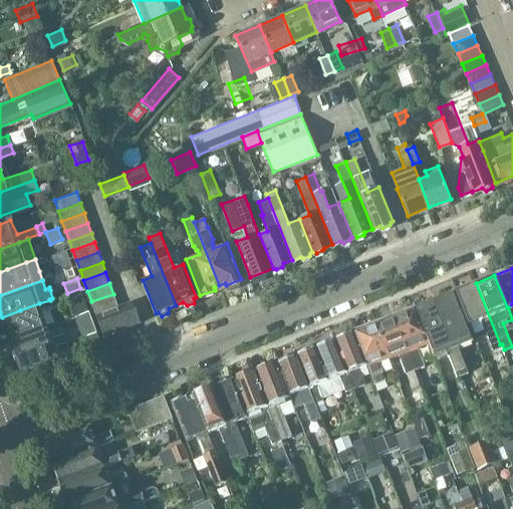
[(488,334),(492,343),(493,347),(500,344),(476,283),(457,290),(470,322),(480,318),(487,335),(488,334)]
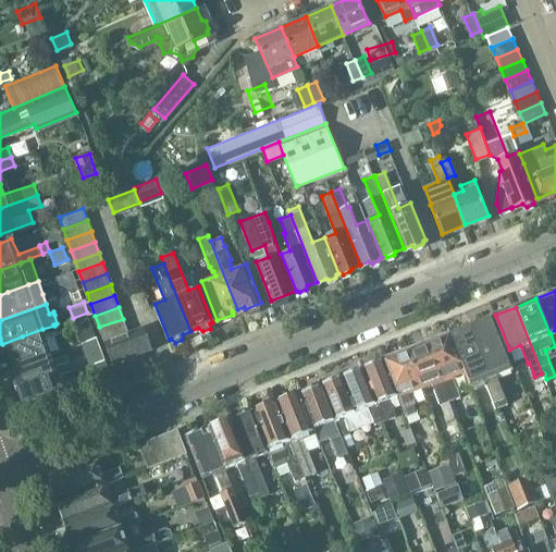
[(73,318),(81,341),(96,335),(87,313),(73,318)]
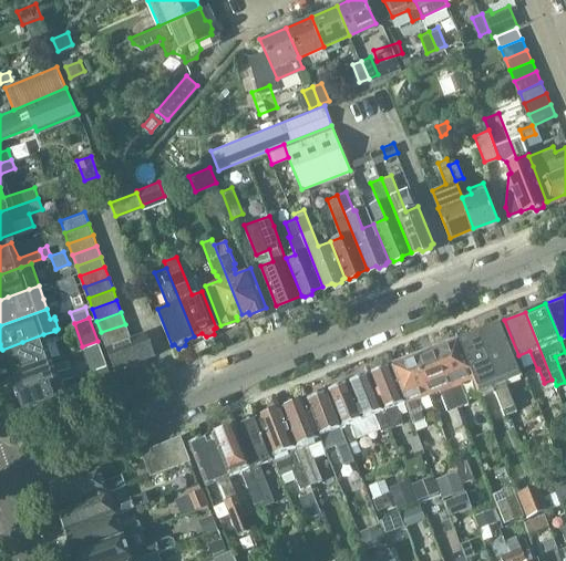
[(510,411),(508,411),(514,423),(522,419),(516,407),(515,408),(513,404),(514,403),(504,380),(522,373),(501,322),(477,331),(510,411)]
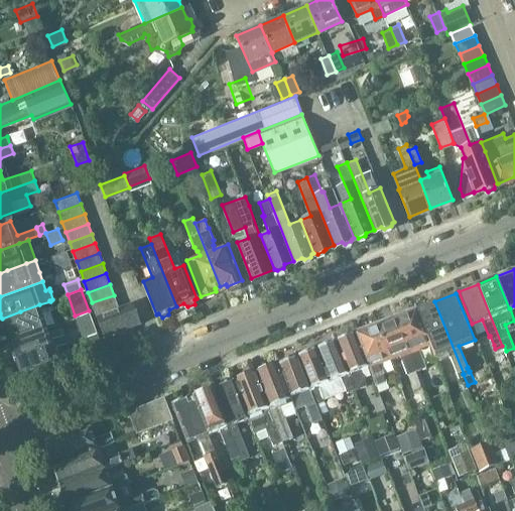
[(92,302),(96,314),(118,306),(114,295),(92,302)]
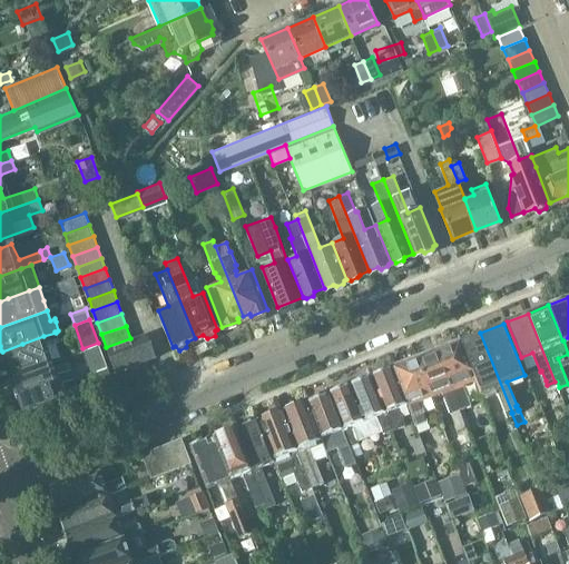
[(115,369),(155,354),(146,332),(130,338),(106,347),(115,369)]
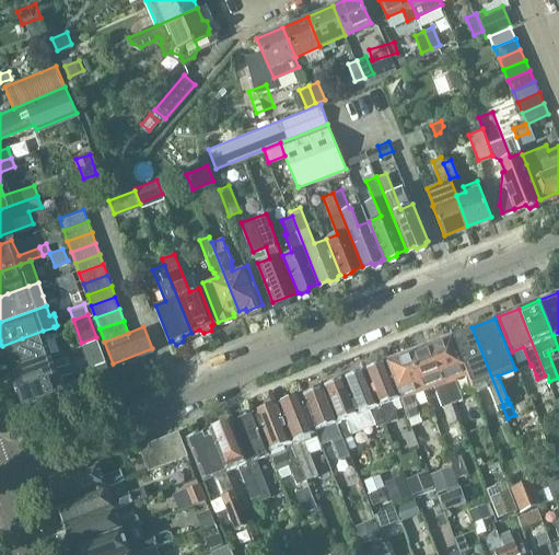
[(57,334),(55,327),(43,331),(22,338),(2,346),(9,367),(10,367),(10,369),(50,354),(45,338),(57,334)]
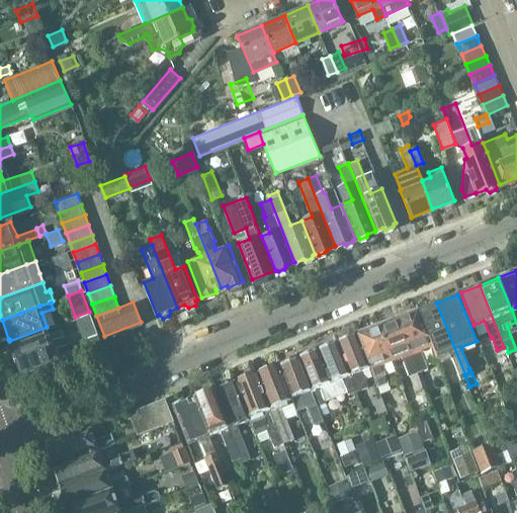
[(417,311),(430,344),(431,344),(436,357),(449,351),(460,377),(464,375),(465,375),(436,303),(417,311)]
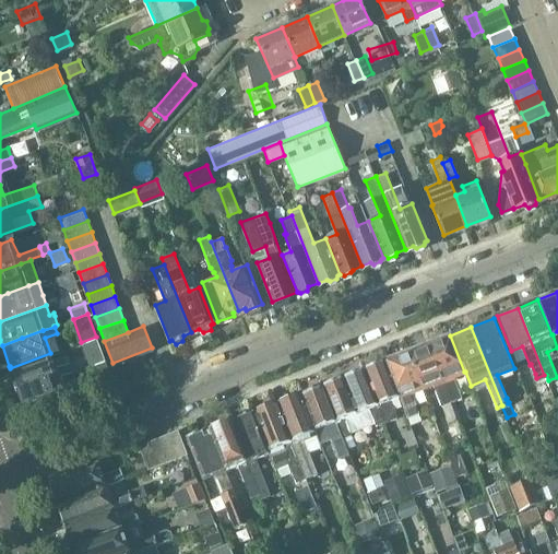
[(429,343),(450,400),(461,396),(453,376),(464,372),(450,336),(448,336),(444,334),(438,337),(437,340),(429,343)]
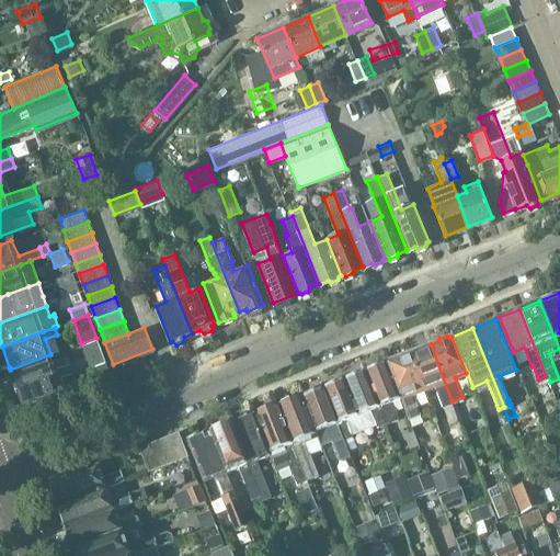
[(90,366),(94,364),(105,361),(96,338),(81,343),(90,366)]
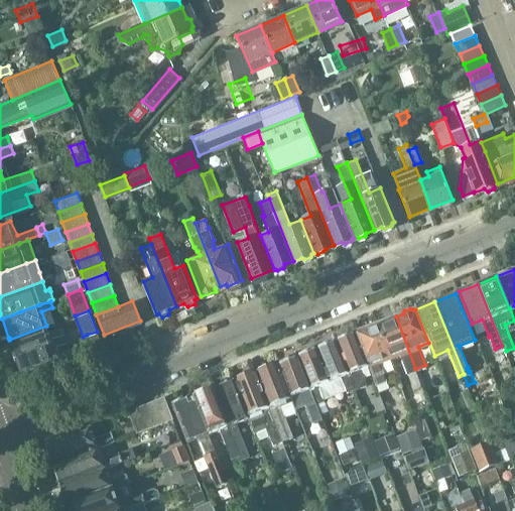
[(415,369),(396,316),(389,320),(386,318),(380,321),(379,324),(376,325),(389,359),(400,354),(407,372),(415,369)]
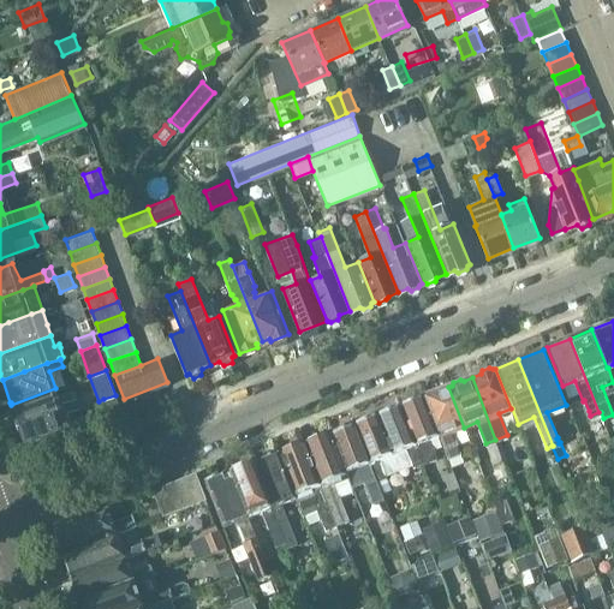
[(464,428),(448,387),(447,387),(443,386),(436,389),(435,392),(423,396),(439,435),(448,458),(462,453),(453,431),(464,428)]
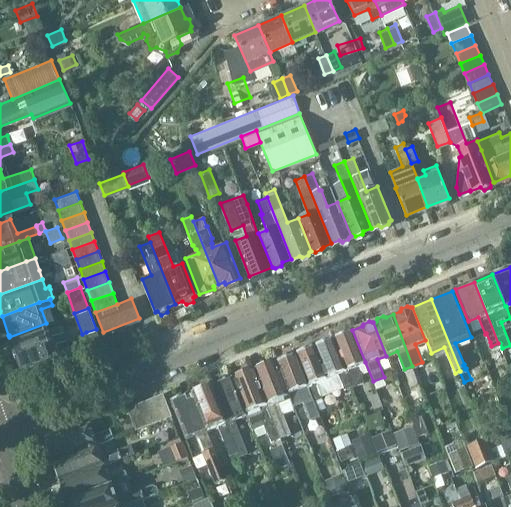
[(9,337),(16,356),(54,342),(65,338),(62,331),(50,335),(46,323),(9,337)]
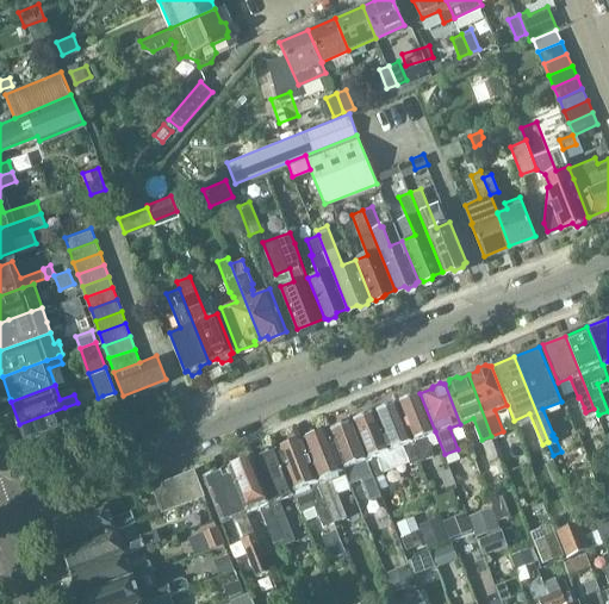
[(110,416),(122,411),(115,392),(103,396),(110,416)]
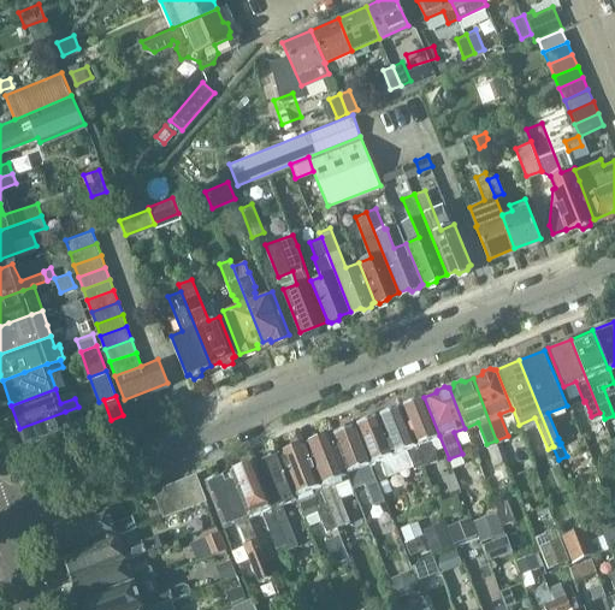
[(439,436),(424,397),(419,396),(411,398),(409,403),(400,407),(421,463),(437,457),(430,439),(439,436)]
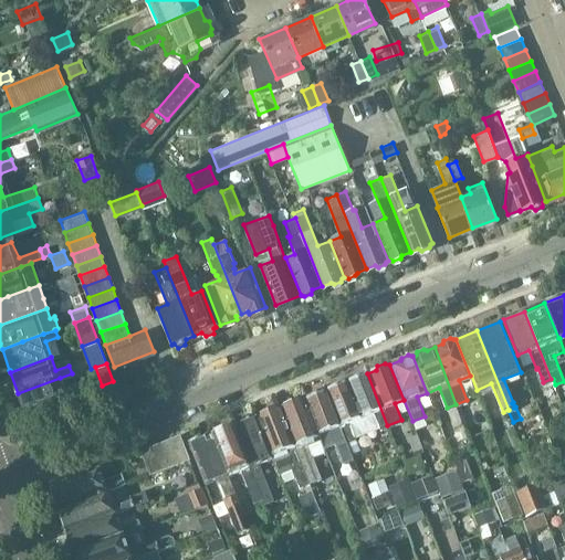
[(379,429),(387,425),(367,373),(362,376),(357,373),(351,377),(349,380),(346,382),(343,380),(335,382),(334,387),(325,390),(346,442),(356,439),(349,421),(374,412),(379,429)]
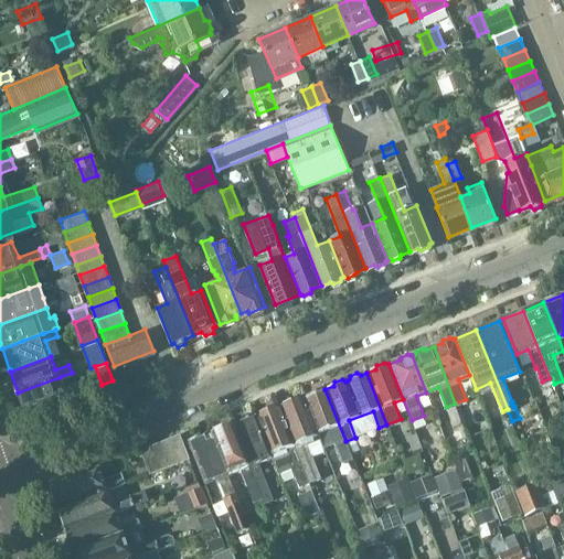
[(60,377),(18,393),(27,417),(68,402),(60,377)]
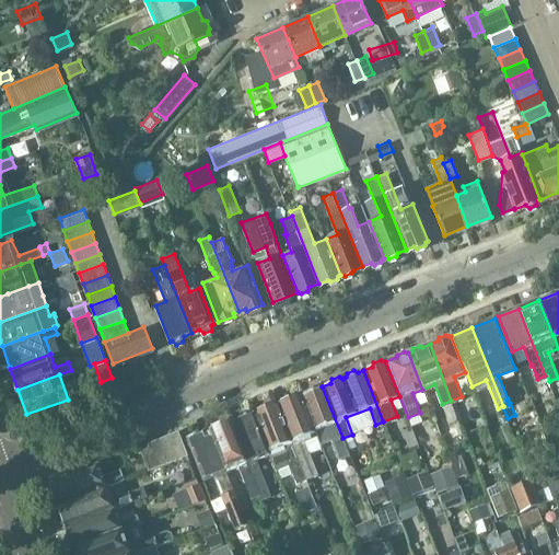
[(301,394),(321,442),(334,438),(340,457),(349,453),(342,438),(322,386),(315,389),(311,388),(304,390),(303,393),(301,394)]
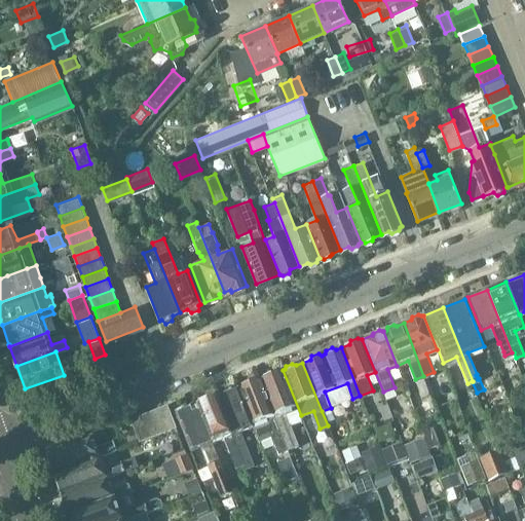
[(260,379),(288,448),(298,444),(290,422),(302,418),(301,415),(283,370),(280,371),(277,369),(271,372),(271,375),(260,379)]
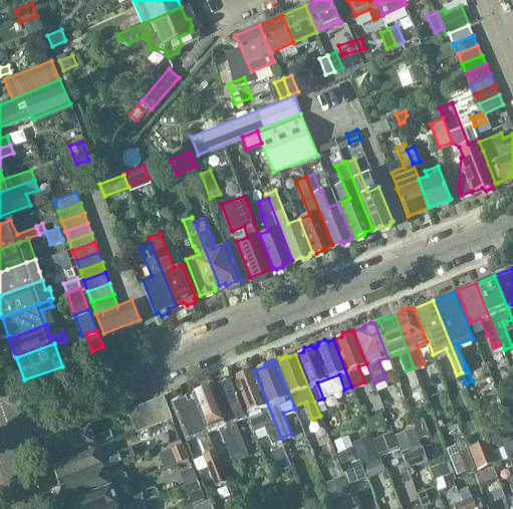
[(265,427),(271,442),(281,438),(254,370),(253,371),(250,369),(245,371),(244,374),(233,378),(247,416),(253,432),(265,427)]
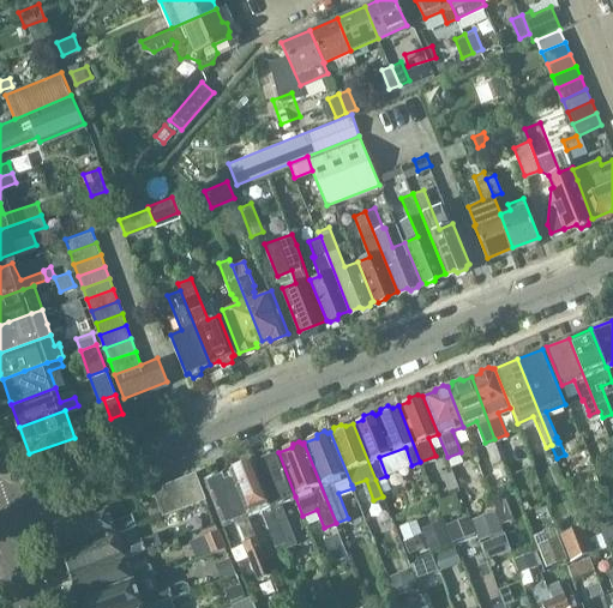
[(286,546),(296,541),(281,501),(295,497),(278,452),(276,453),(272,450),(265,453),(264,458),(253,463),(283,541),(286,546)]
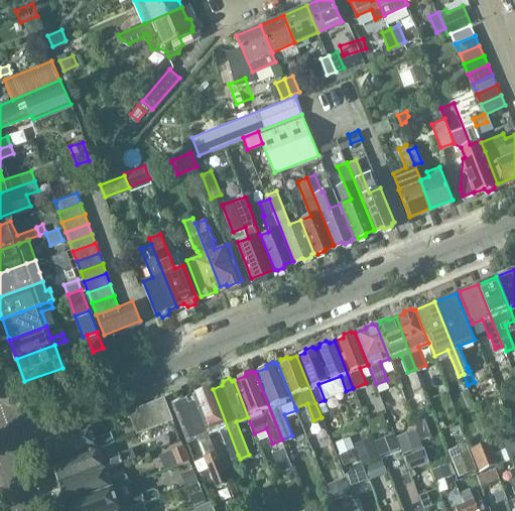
[(195,396),(194,396),(208,433),(220,428),(230,458),(238,455),(213,389),(205,392),(202,389),(195,392),(195,396)]
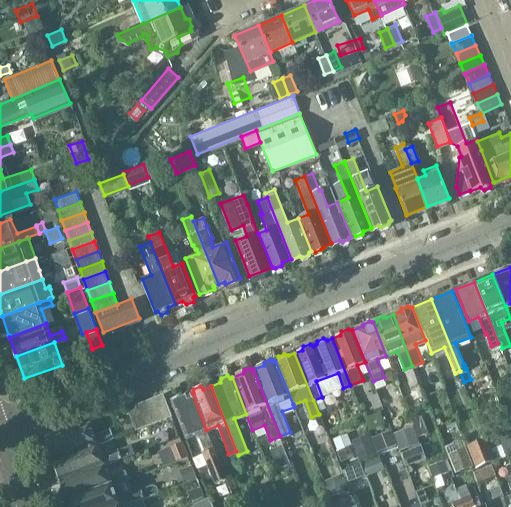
[(171,416),(163,393),(150,398),(159,420),(171,416)]
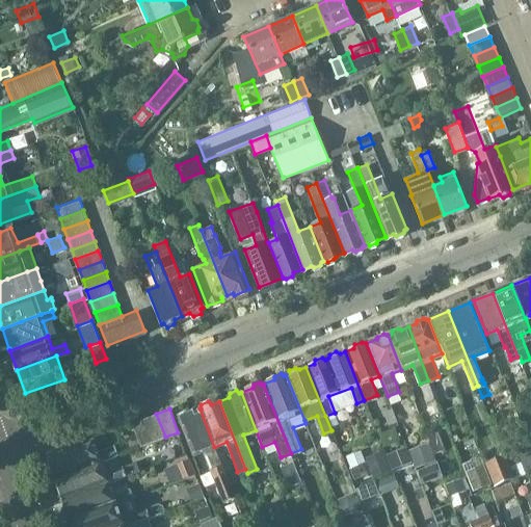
[(214,447),(200,409),(190,412),(187,410),(181,412),(180,416),(179,417),(193,454),(205,450),(215,474),(212,474),(222,501),(234,496),(214,447)]
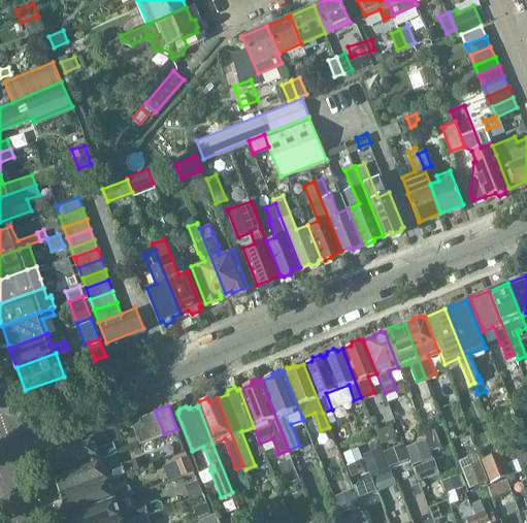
[(143,415),(152,437),(164,433),(155,411),(143,415)]
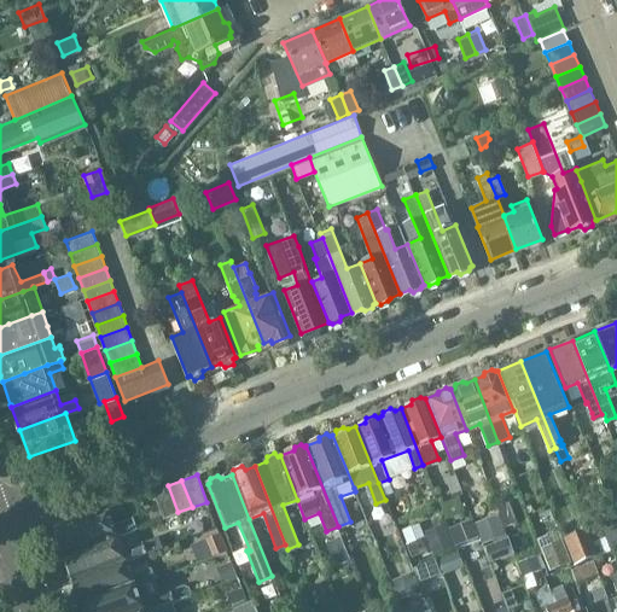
[(153,490),(163,518),(178,512),(168,485),(153,490)]
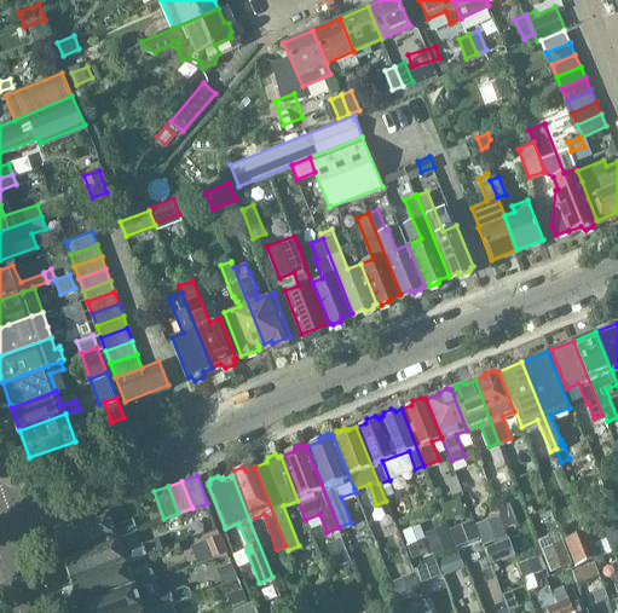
[(497,504),(500,512),(504,526),(518,521),(509,499),(497,504)]
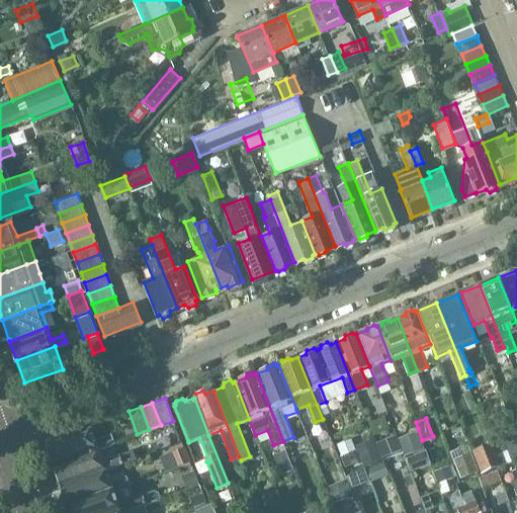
[(52,464),(99,446),(99,448),(114,443),(110,433),(96,438),(92,426),(46,445),(52,464)]
